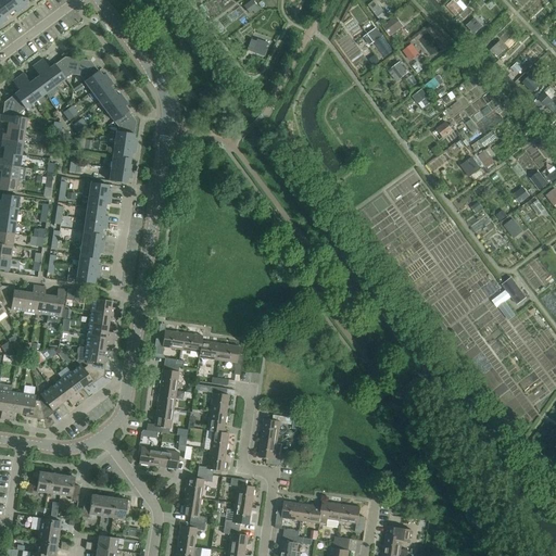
[(14,0),(0,0),(9,13),(14,10),(16,12),(21,9),(14,0)]
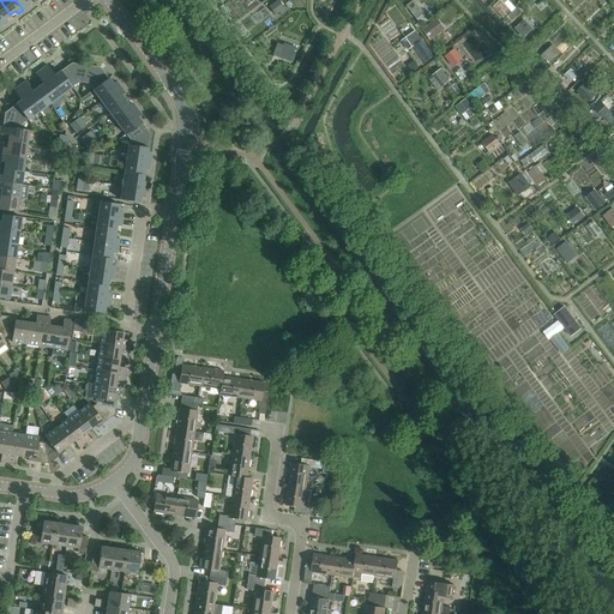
[(0,0),(0,23),(1,25),(7,22),(5,18),(10,14),(0,0)]
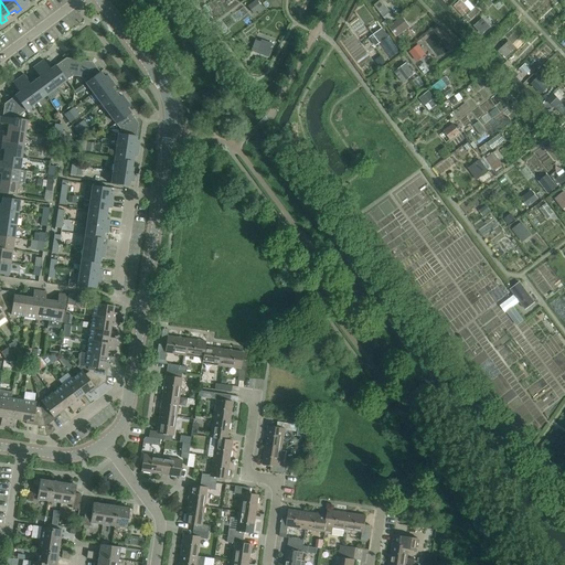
[(387,22),(394,17),(384,2),(377,8),(387,22)]
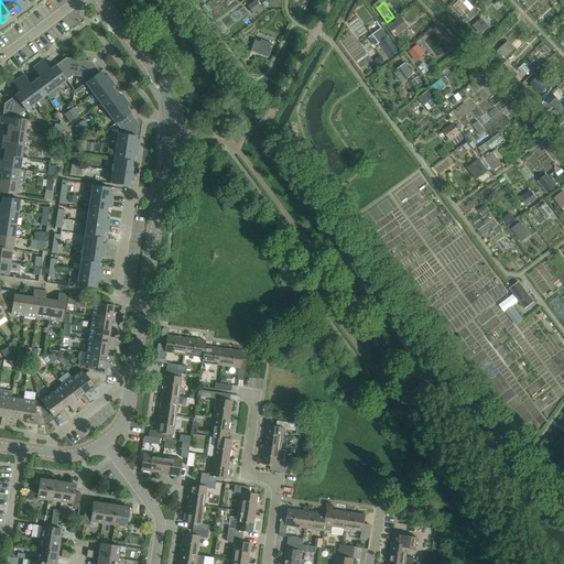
[(401,14),(387,24),(394,35),(409,25),(401,14)]
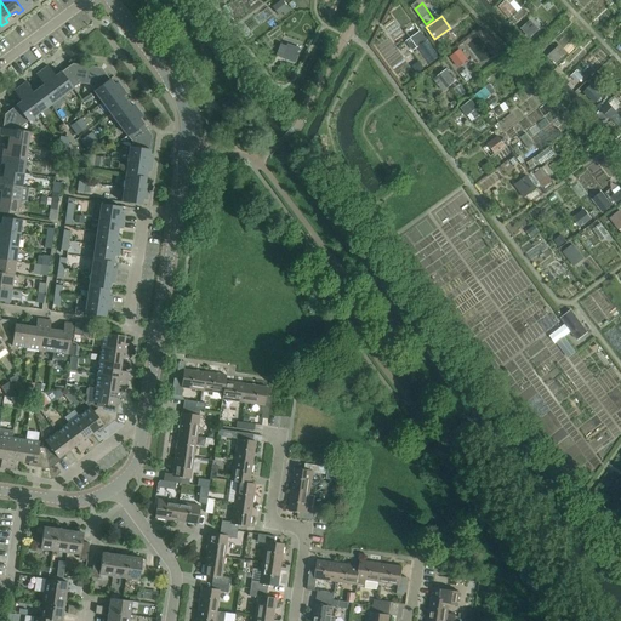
[(32,20),(27,22),(34,32),(39,29),(32,20)]
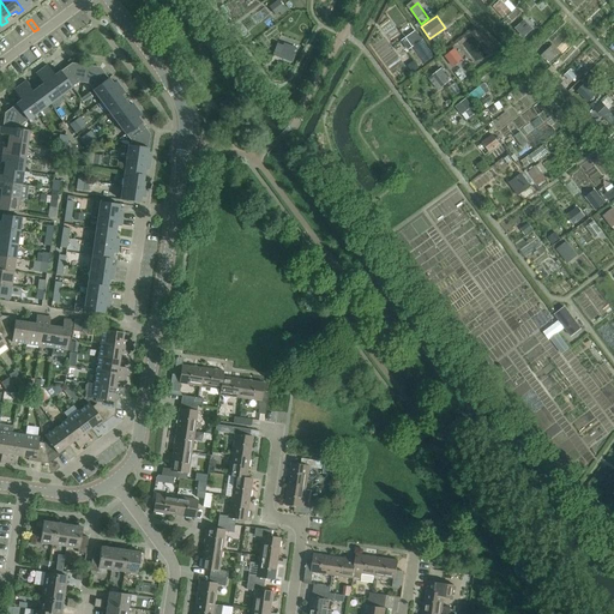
[(76,22),(70,25),(73,32),(80,30),(76,22)]
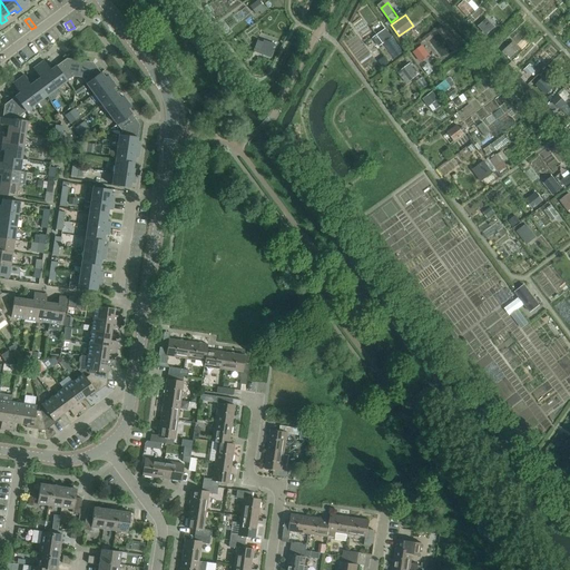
[(371,38),(379,46),(392,33),(384,26),(371,38)]
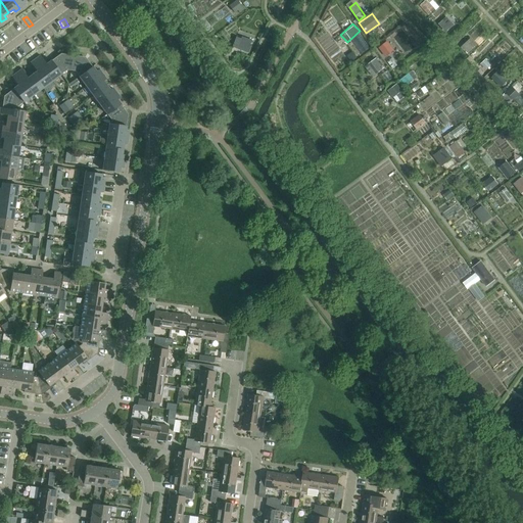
[(483,51),(490,45),(486,40),(479,47),(483,51)]
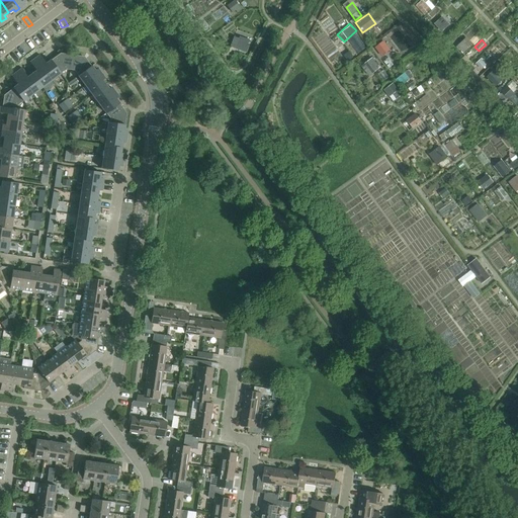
[(381,57),(391,50),(383,40),(374,48),(381,57)]
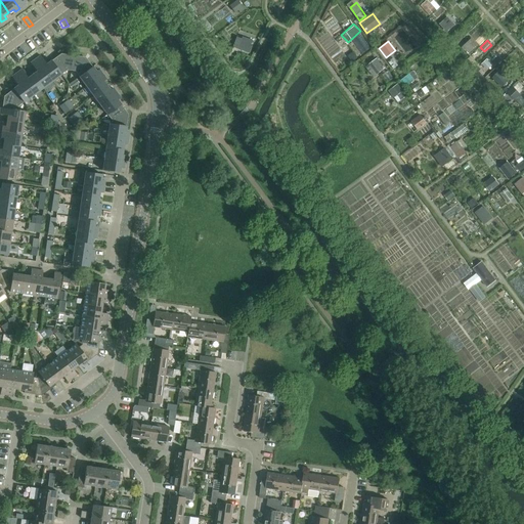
[(61,55),(57,58),(67,70),(75,72),(84,58),(61,55)]
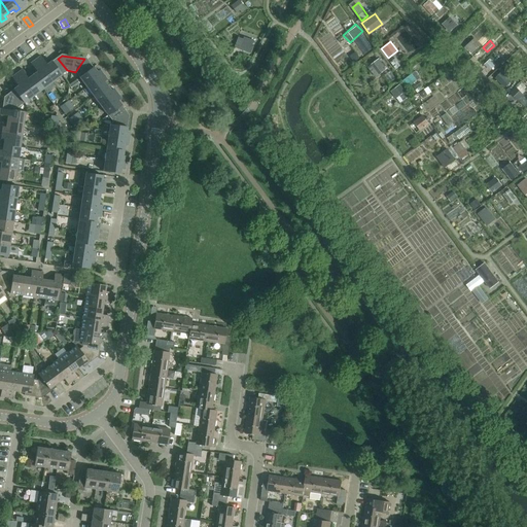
[(40,57),(36,60),(51,81),(62,74),(67,70),(58,59),(57,58),(51,62),(51,61),(47,65),(40,57)]
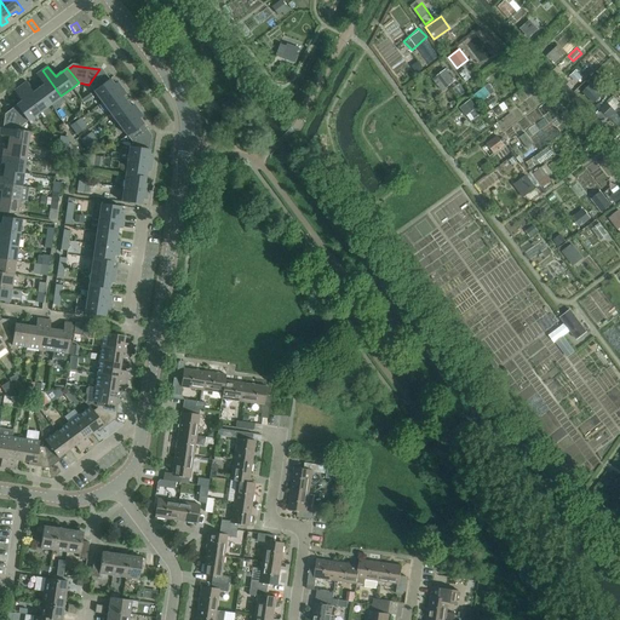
[(430,80),(441,90),(453,76),(443,67),(430,80)]
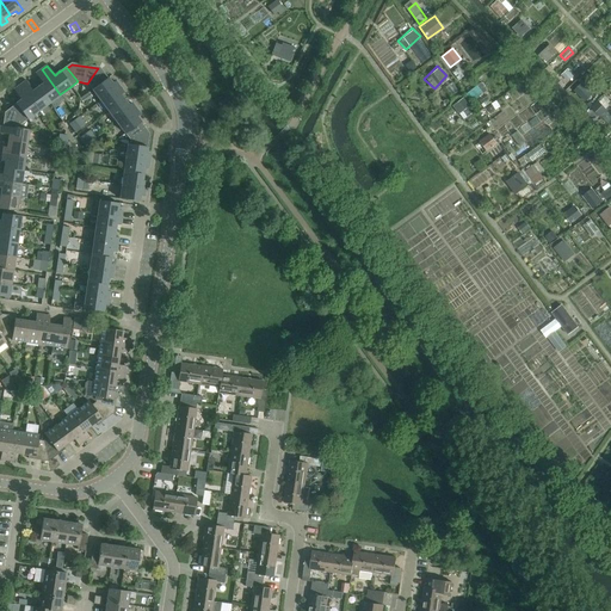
[(457,66),(451,69),(457,81),(463,76),(457,66)]
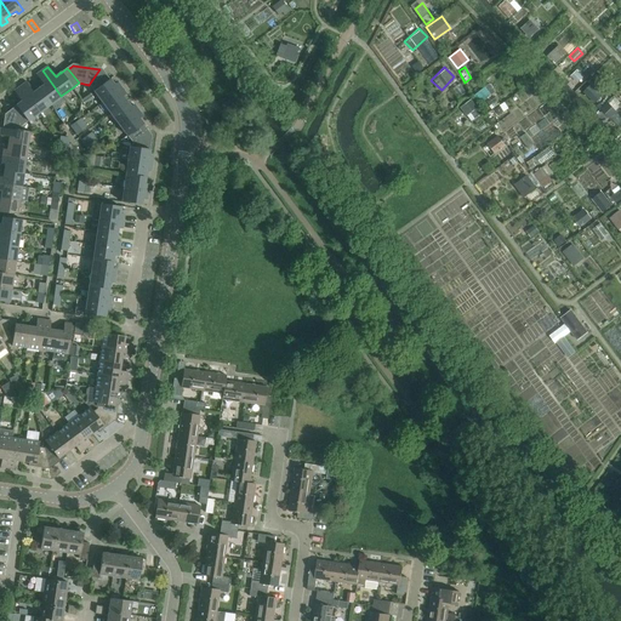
[(103,74),(100,69),(89,85),(93,91),(109,79),(104,73),(103,74)]
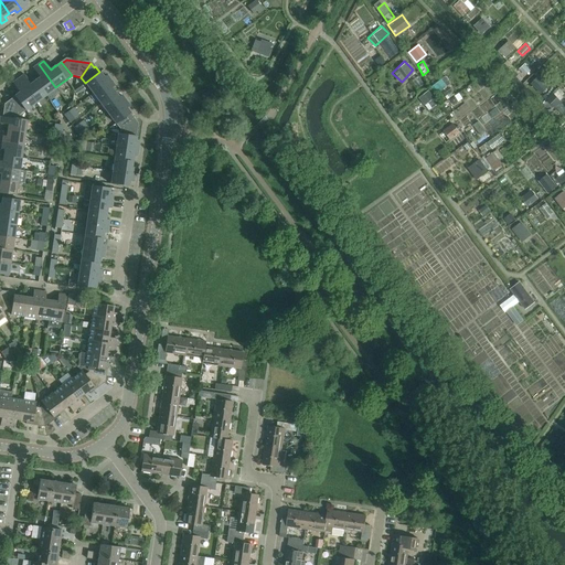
[(55,87),(39,64),(33,68),(40,77),(35,81),(45,95),(55,87)]
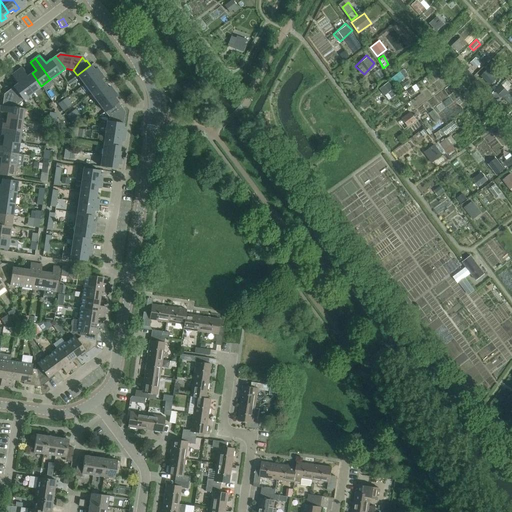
[(90,65),(77,75),(84,84),(100,73),(96,68),(94,70),(90,65)]
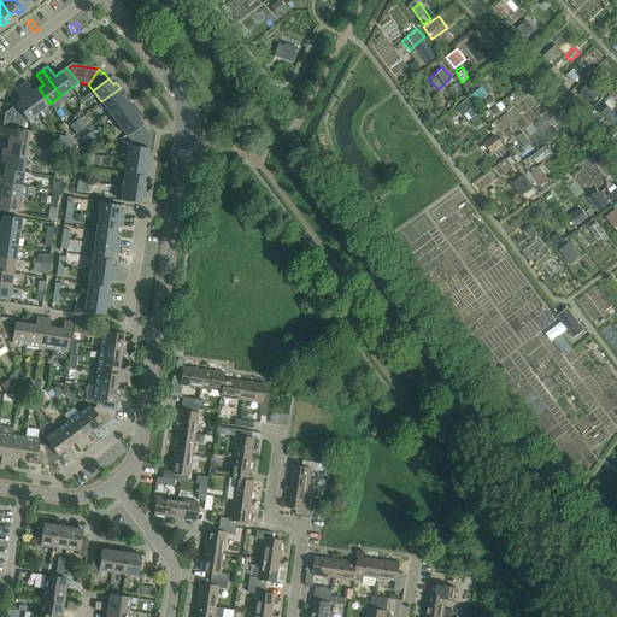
[(469,92),(481,109),(491,103),(487,95),(493,92),(486,81),(469,92)]
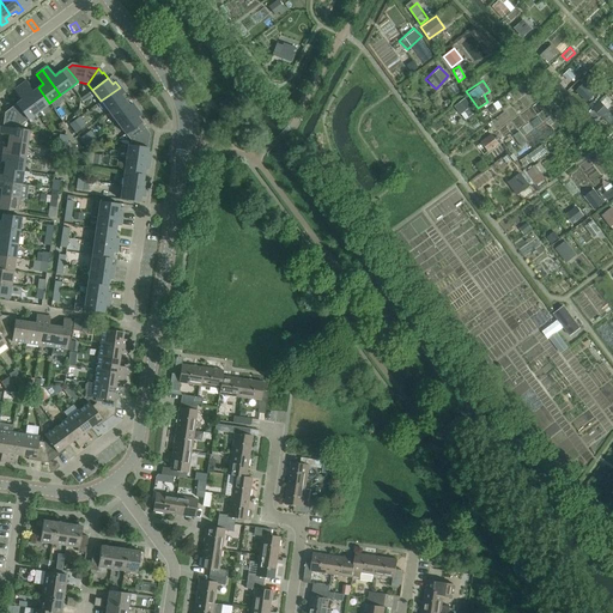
[(25,82),(19,86),(38,111),(49,103),(38,87),(32,91),(25,82)]
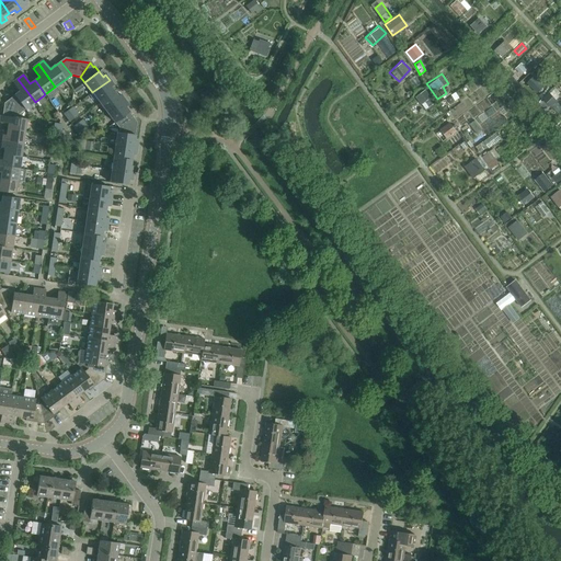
[(14,95),(12,98),(22,112),(25,110),(35,102),(18,79),(12,82),(20,92),(14,95)]
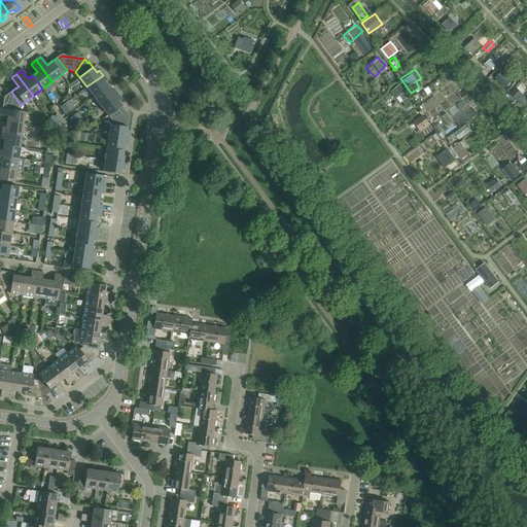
[(103,75),(86,86),(94,96),(107,86),(104,81),(106,80),(103,75)]
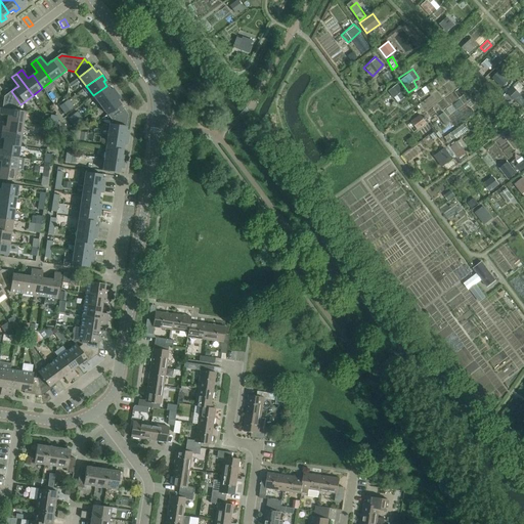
[(398,82),(388,89),(396,102),(406,95),(398,82)]
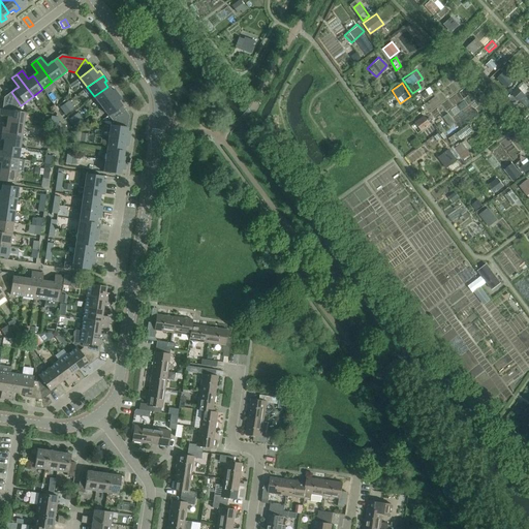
[(111,91),(107,87),(94,96),(101,106),(117,94),(114,89),(111,91)]
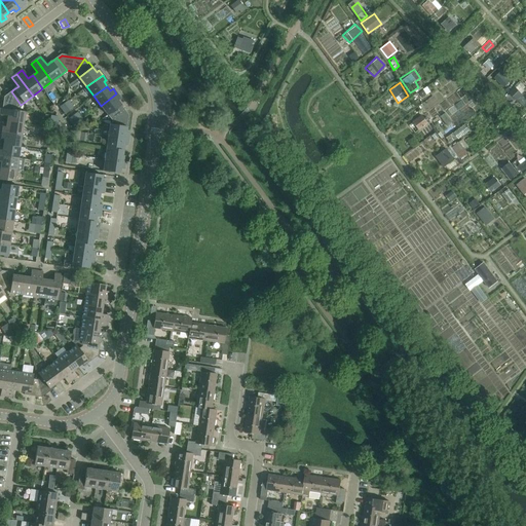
[(5,98),(3,109),(17,111),(17,107),(21,105),(11,91),(8,94),(9,95),(5,98)]
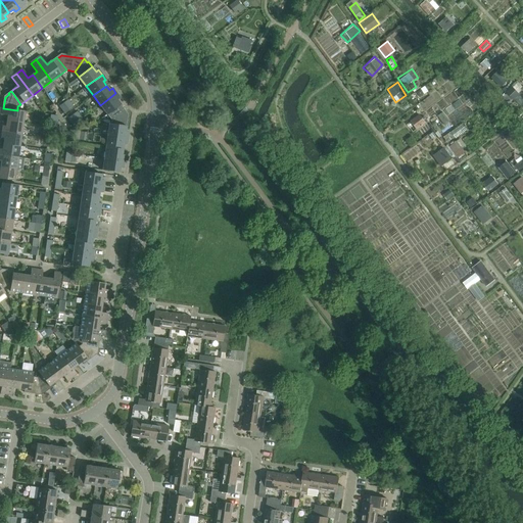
[(115,93),(100,105),(107,114),(121,104),(116,100),(120,98),(115,93)]
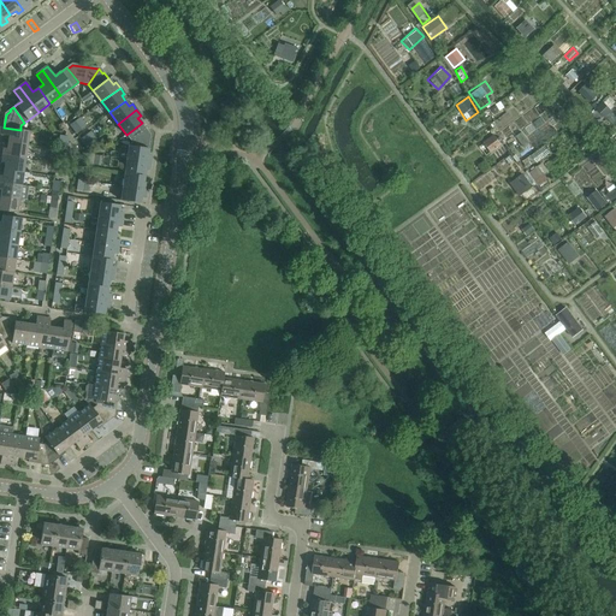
[(75,134),(87,125),(81,117),(69,125),(75,134)]
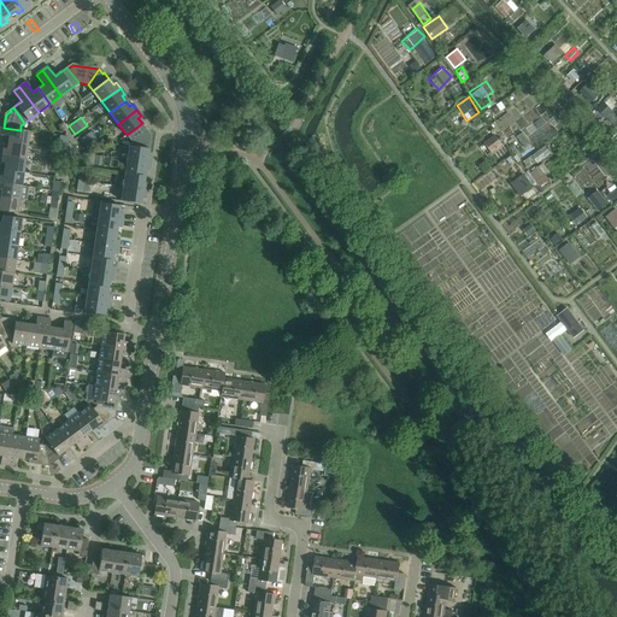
[(146,130),(142,123),(127,135),(131,141),(130,146),(147,148),(148,135),(145,130),(146,130)]
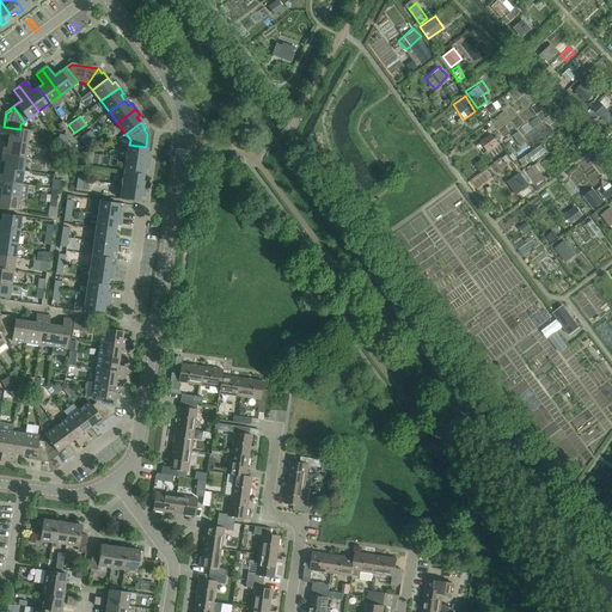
[(4,127),(0,126),(0,133),(8,135),(7,141),(26,144),(29,130),(20,129),(4,127)]
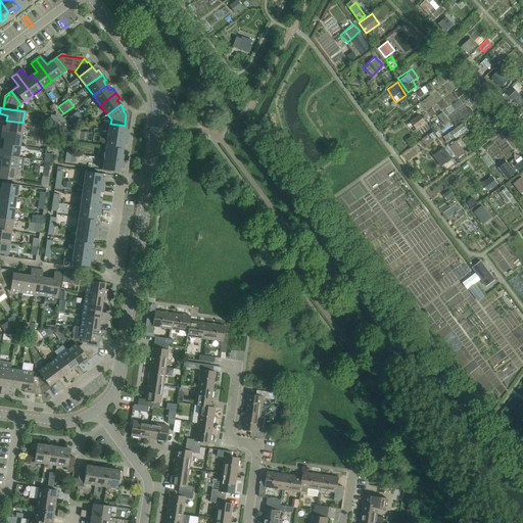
[(73,126),(82,119),(77,111),(67,119),(73,126)]
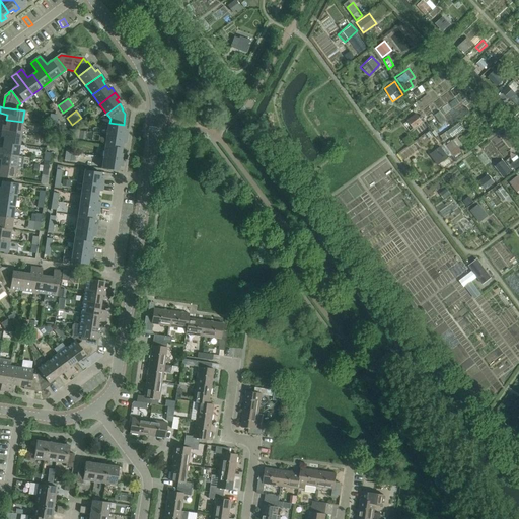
[(403,120),(408,129),(422,123),(419,114),(403,120)]
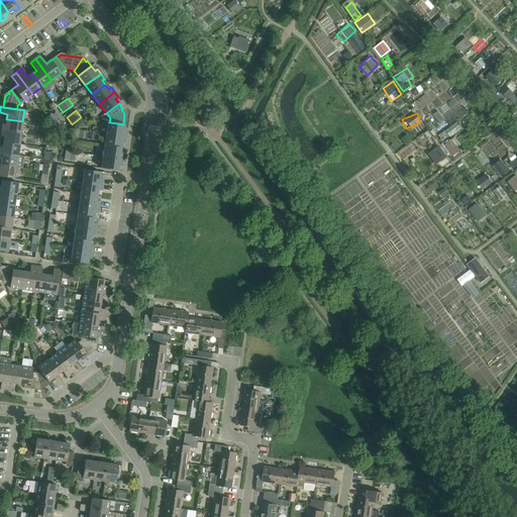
[(22,121),(6,119),(6,124),(2,124),(2,130),(21,133),(22,121)]
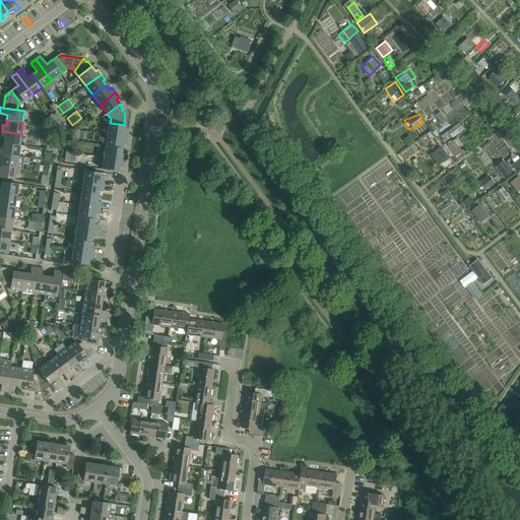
[(458,122),(447,130),(452,136),(463,127),(458,122)]
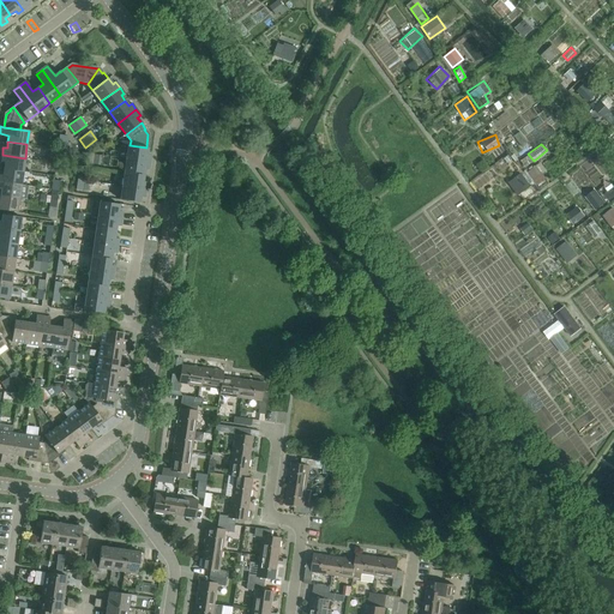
[(128,145),(126,158),(150,162),(150,155),(146,155),(148,148),(146,148),(130,145),(128,145)]
